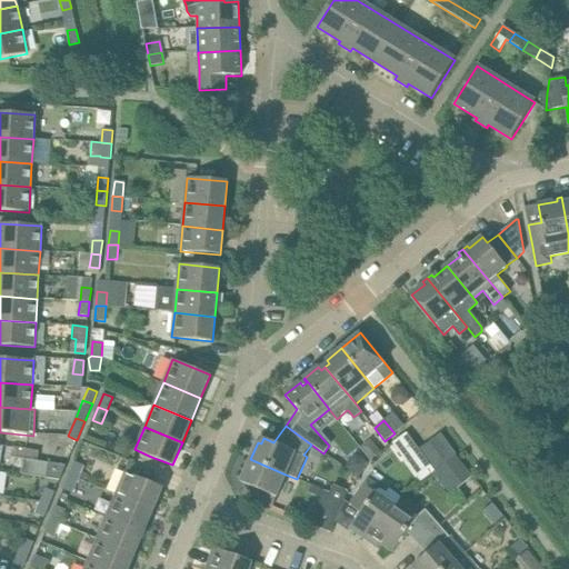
[(407,432),(392,443),(402,457),(417,446),(407,432)]
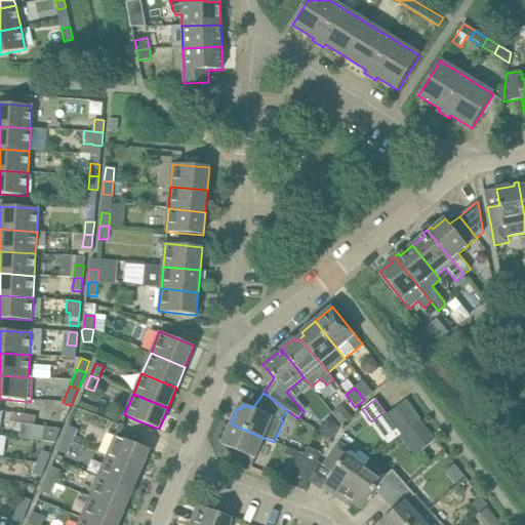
[(397,407),(411,427),(421,419),(407,400),(397,407)]
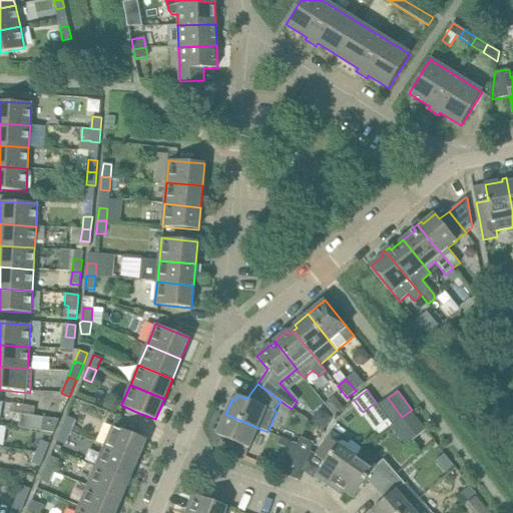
[(388,398),(378,405),(392,424),(402,417),(388,398)]
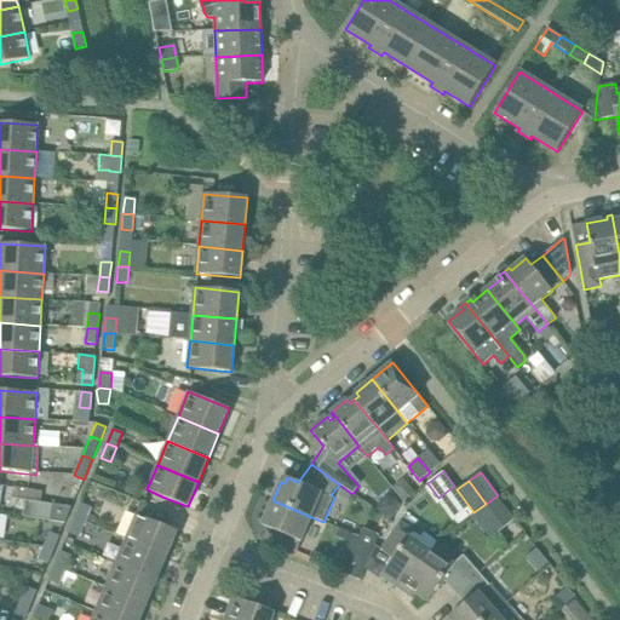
[(408,484),(405,487),(401,483),(396,488),(405,499),(414,492),(408,484)]
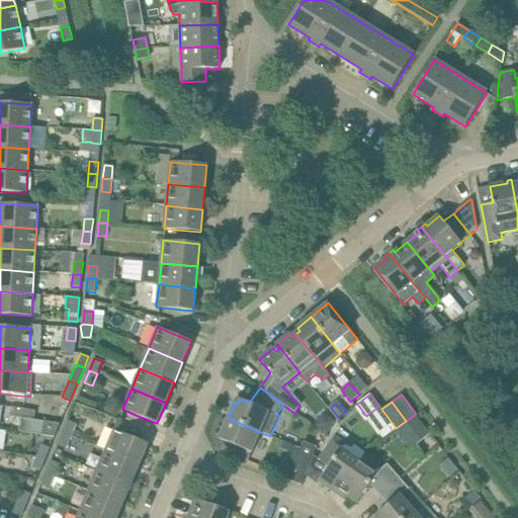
[(20,426),(19,432),(54,438),(61,422),(34,419),(35,411),(22,409),(20,424),(20,426)]
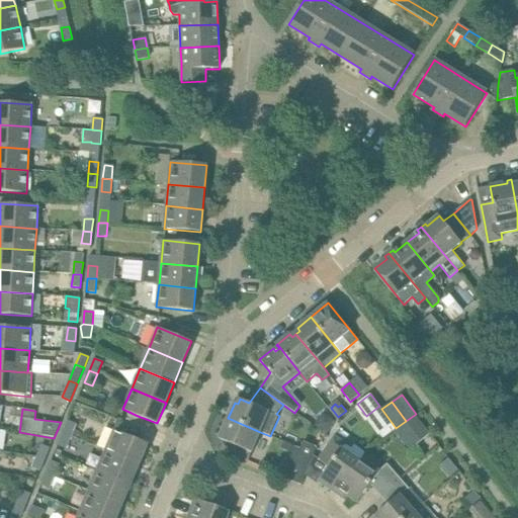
[(228,418),(219,439),(231,444),(227,452),(248,461),(256,442),(260,434),(260,432),(228,418)]
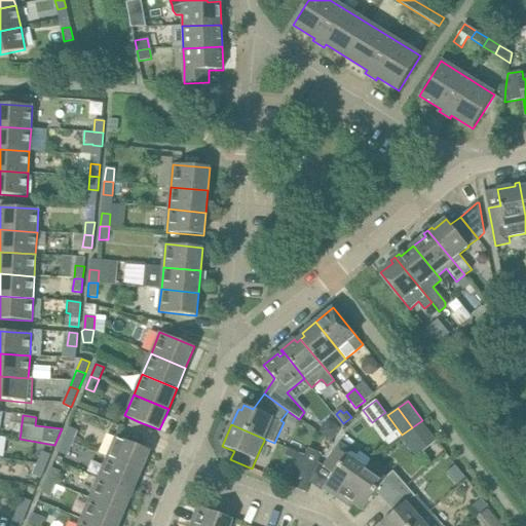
[(72,443),(77,430),(69,426),(64,440),(72,443)]
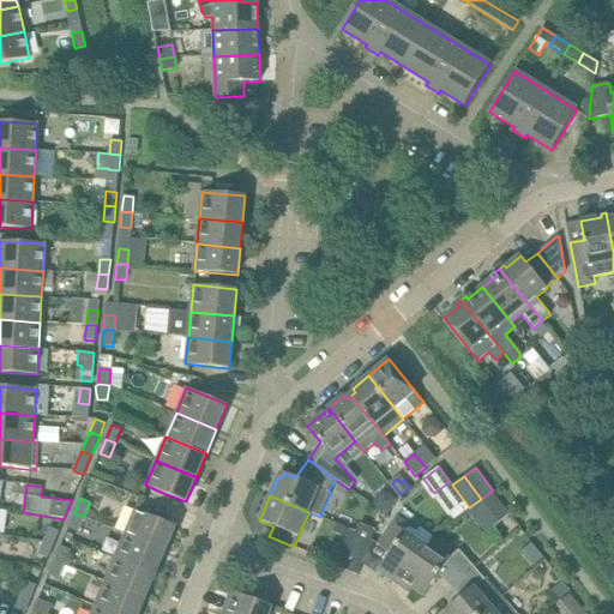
[(125,534),(166,551),(175,527),(136,510),(125,534)]
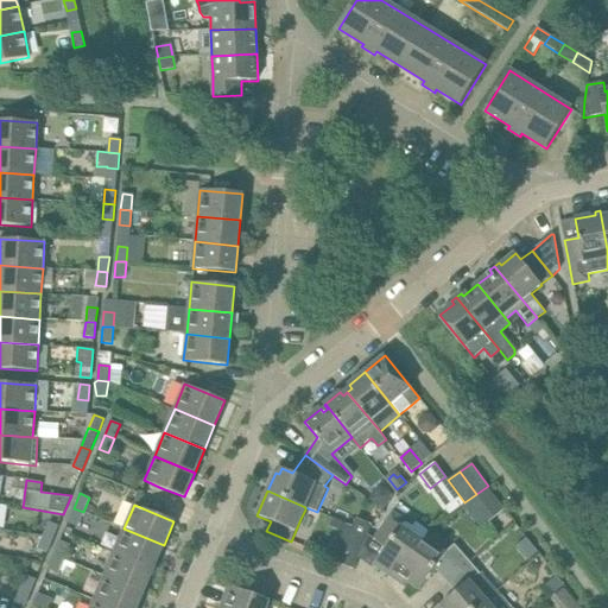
[(83,512),(74,508),(68,521),(77,526),(83,512)]
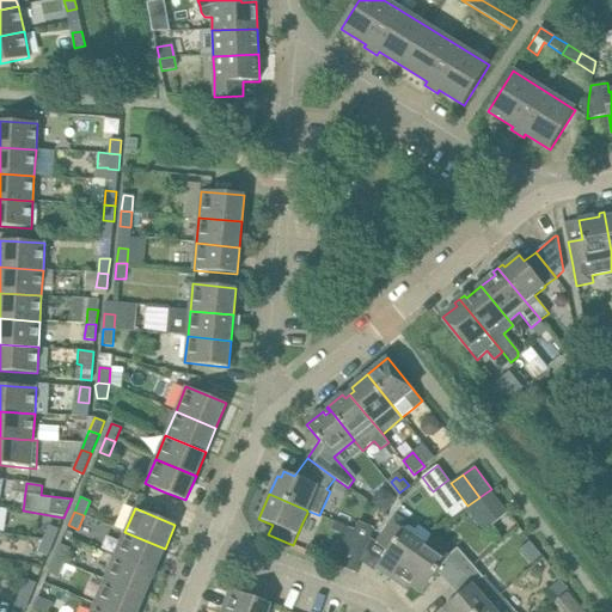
[(389,551),(377,569),(398,583),(427,542),(432,534),(418,525),(415,530),(396,516),(377,544),(389,551)]
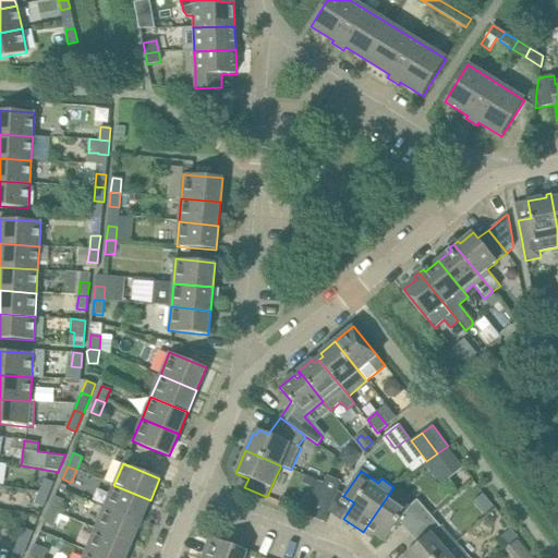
[(304,514),(306,514),(325,522),(341,482),(327,476),(324,484),(318,481),(304,514)]
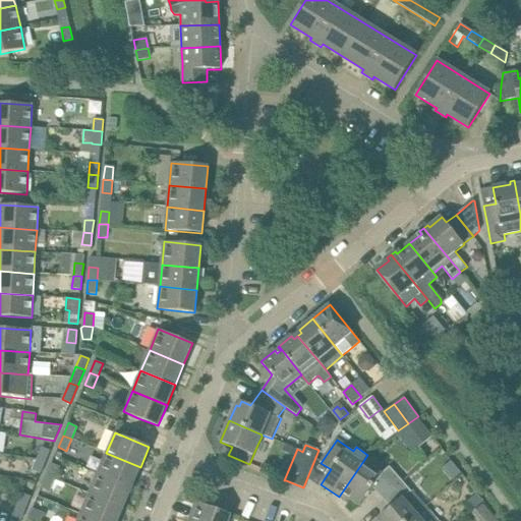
[(42,448),(36,461),(44,464),(50,451),(42,447),(42,448)]
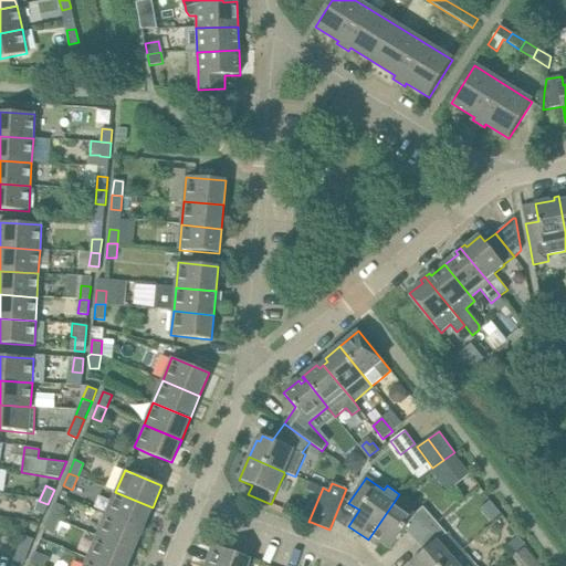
[(115,492),(106,514),(143,530),(153,507),(115,492)]
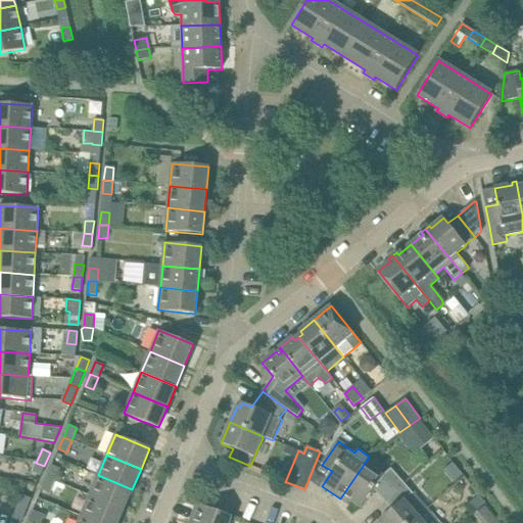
[(36,463),(32,472),(40,476),(44,466),(36,463)]
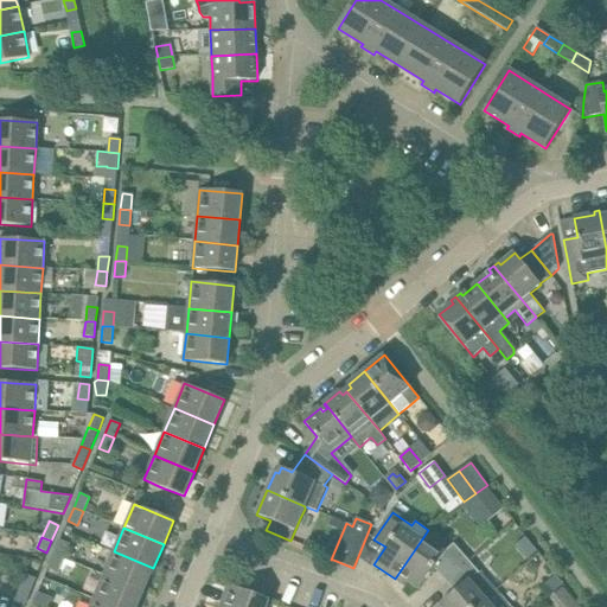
[(423,537),(395,579),(404,586),(408,581),(420,589),(434,568),(446,581),(468,561),(454,543),(445,553),(423,537)]
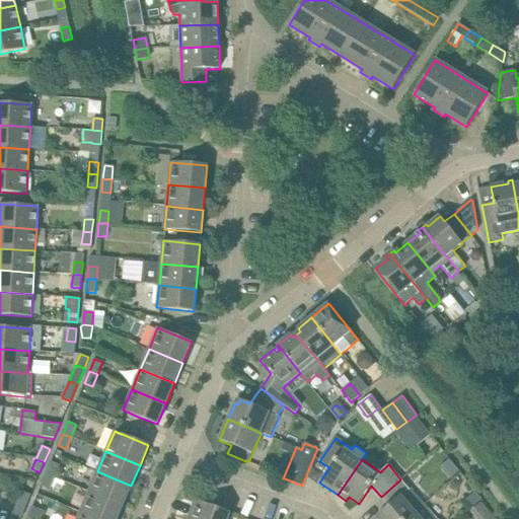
[(46,473),(54,477),(59,465),(51,461),(46,473)]
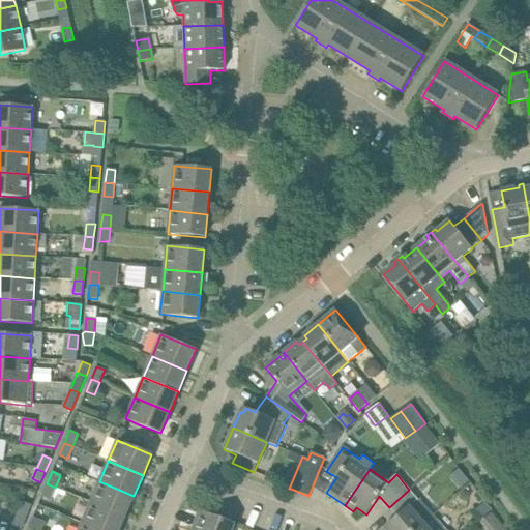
[(134,496),(99,481),(91,502),(125,517),(134,496)]
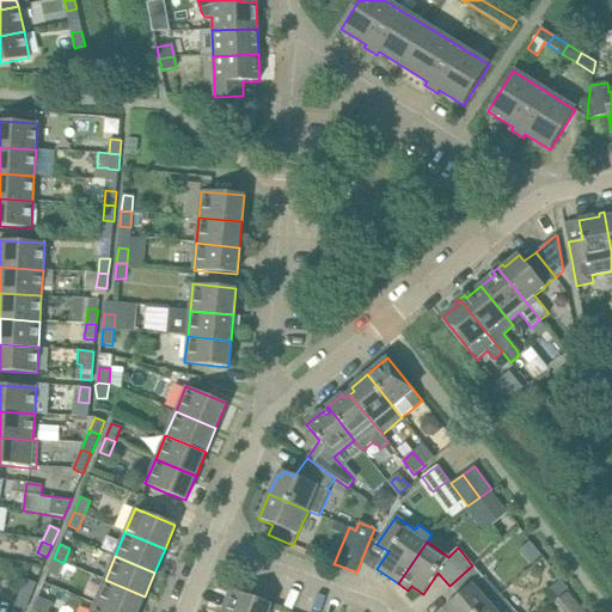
[(63,563),(54,558),(48,573),(57,577),(63,563)]
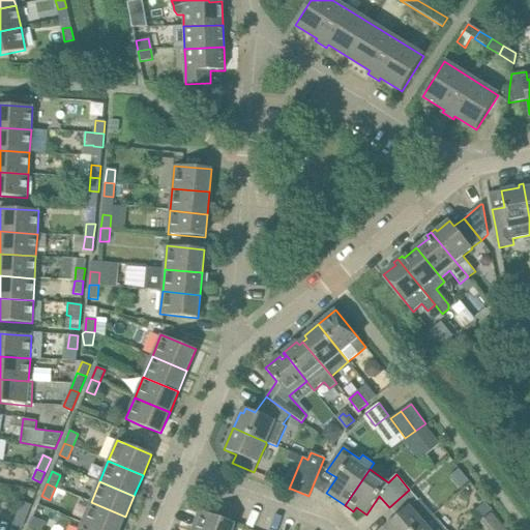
[(398,517),(381,529),(416,529),(424,523),(433,516),(434,514),(419,498),(418,499),(413,494),(410,490),(409,490),(389,507),(398,517)]
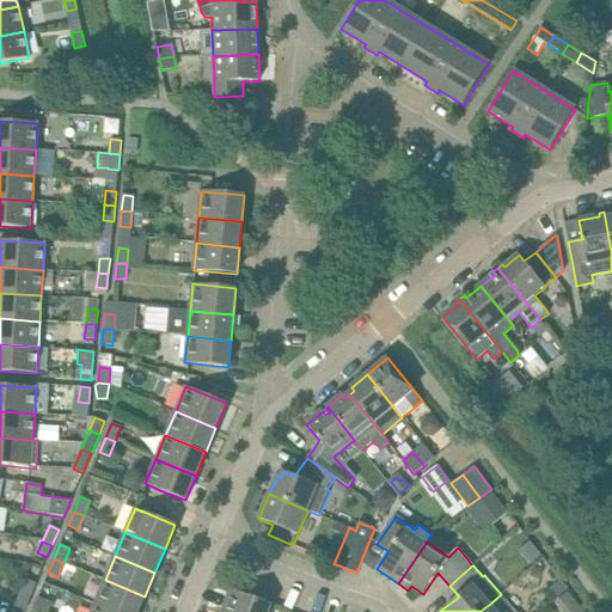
[(24,585),(20,593),(30,597),(34,588),(36,583),(26,579),(24,585)]
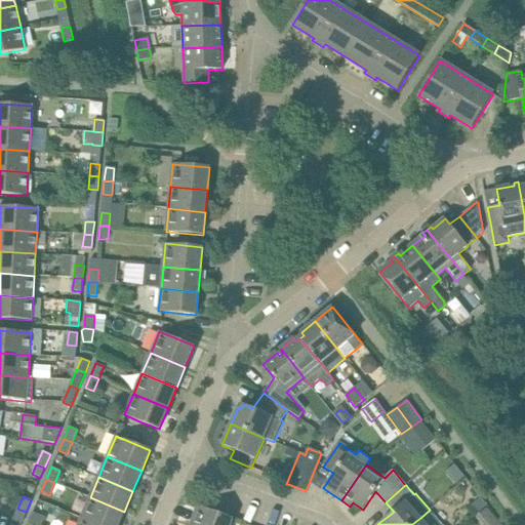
[(90,497),(81,518),(97,524),(118,524),(124,512),(90,497)]
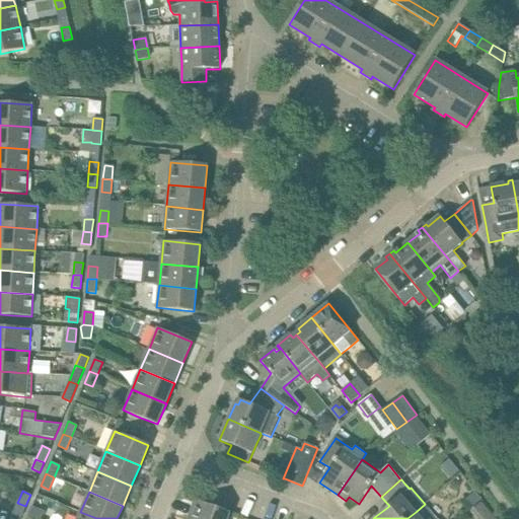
[(196,500),(188,518),(227,518),(230,512),(196,500)]
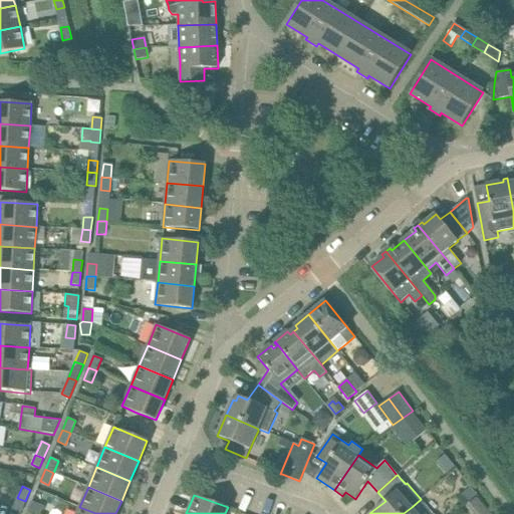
[(23,508),(25,501),(17,498),(12,510),(20,513),(23,508)]
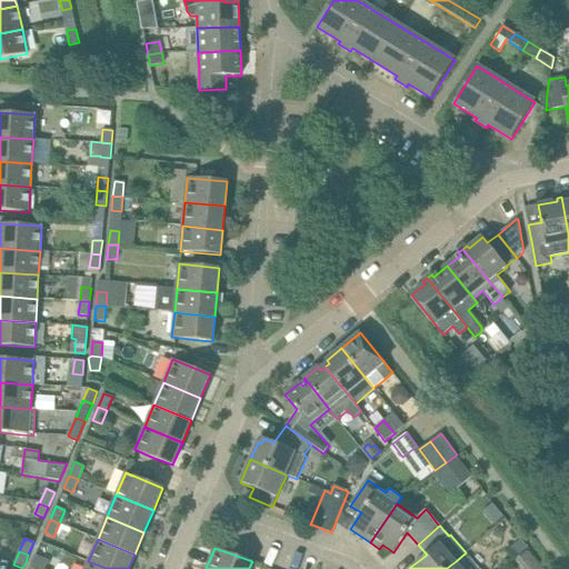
[(456,561),(447,568),(480,568),(472,559),(466,552),(465,553),(456,561)]
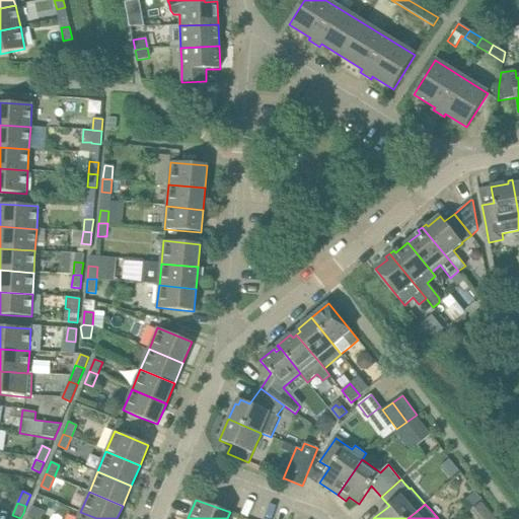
[(28,515),(29,515),(38,518),(41,518),(45,512),(31,507),(28,515)]
